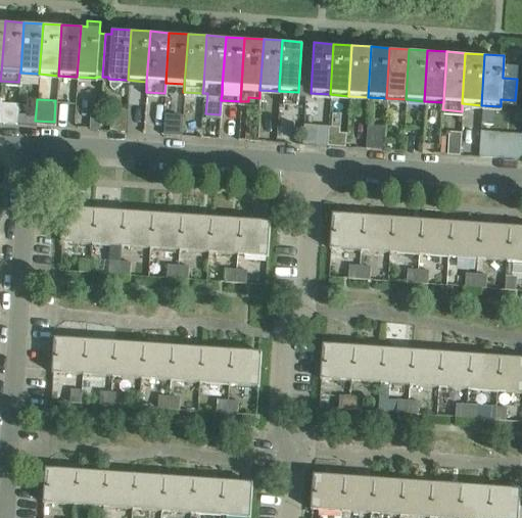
[(17,109),(0,108),(0,119),(16,121),(17,109)]
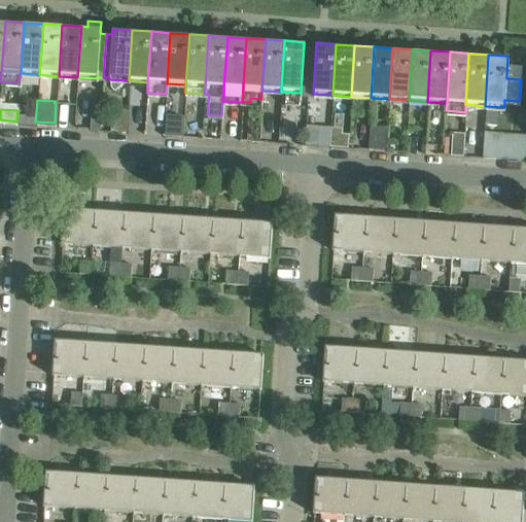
[(18,110),(16,122),(35,123),(35,122),(36,112),(18,110)]
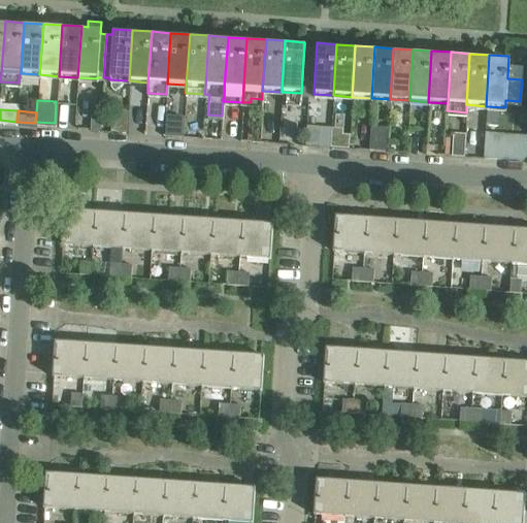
[(90,110),(89,125),(99,126),(100,111),(90,110)]
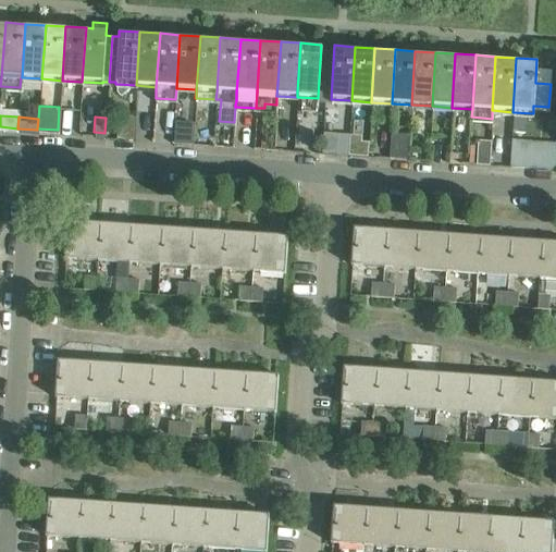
[(193,136),(202,137),(204,125),(194,125),(193,136)]
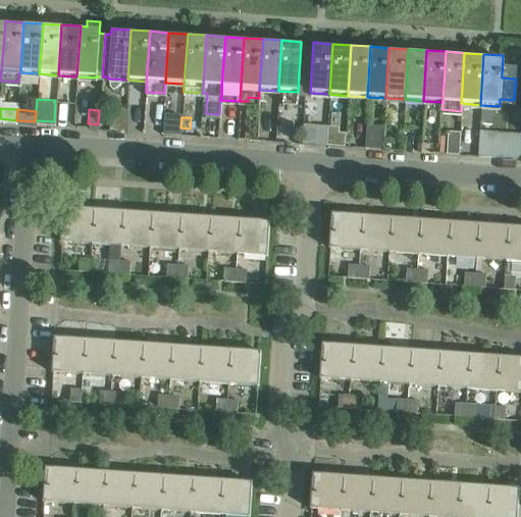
[(366,120),(364,145),(381,146),(383,122),(366,120)]
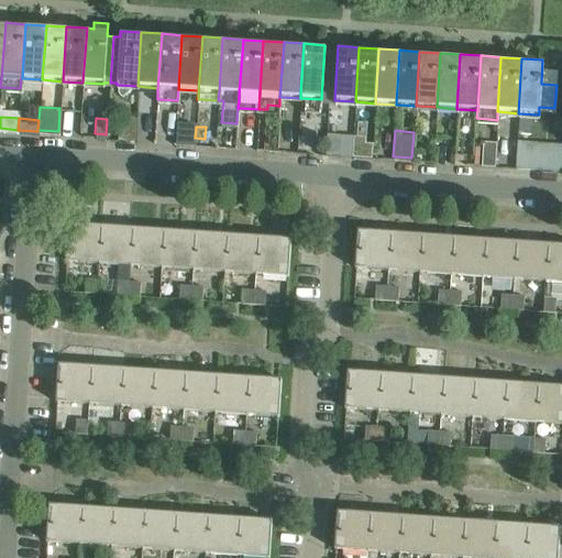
[(561,141),(517,139),(515,165),(561,167),(561,141)]
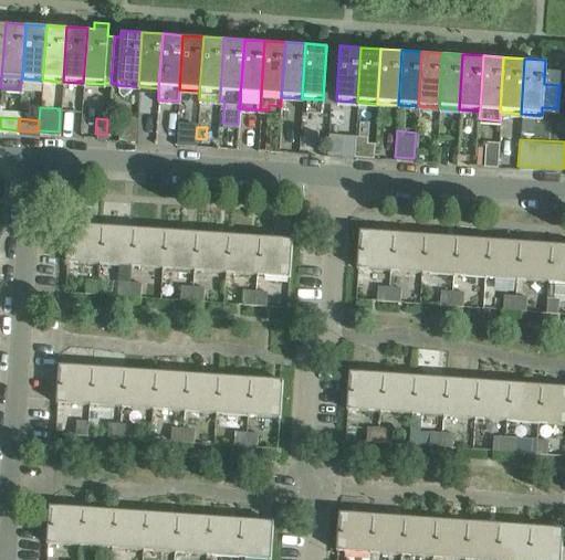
[(97,260),(101,223),(69,221),(66,257),(97,260)]
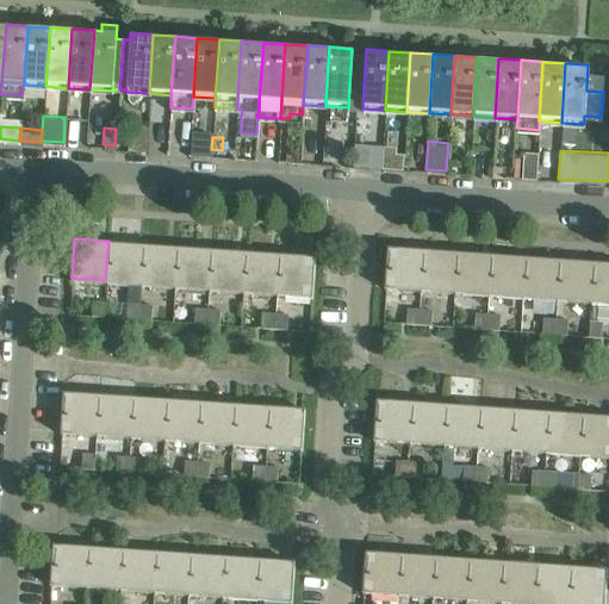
[(142,243),(109,241),(105,280),(140,282),(142,243)]
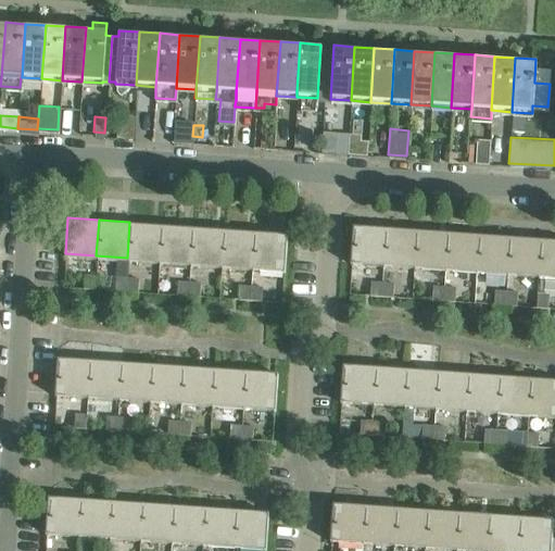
[(127,258),(159,260),(161,224),(129,222),(127,258)]
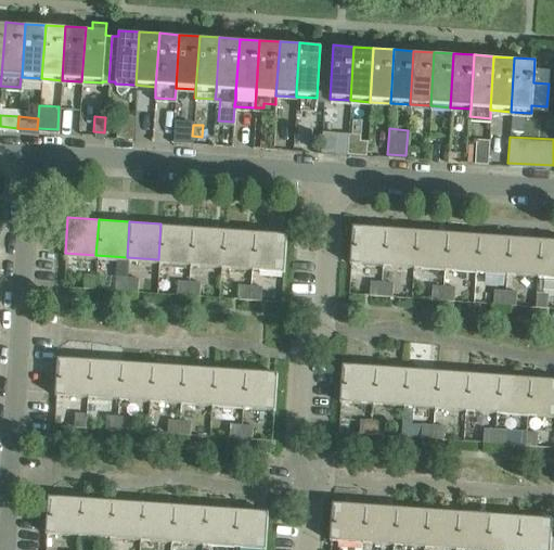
[(189,261),(192,226),(160,224),(158,259),(189,261)]
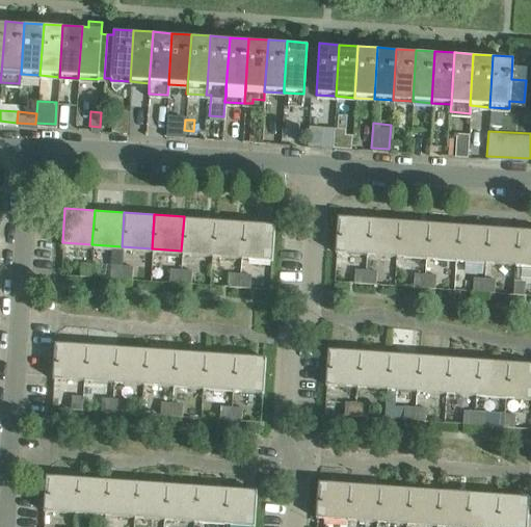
[(365,251),(368,216),(338,214),(336,248),(365,251)]
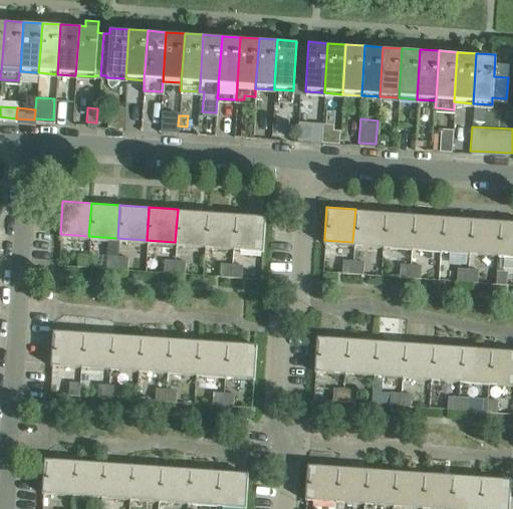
[(206,211),(178,209),(175,242),(204,244),(206,211)]
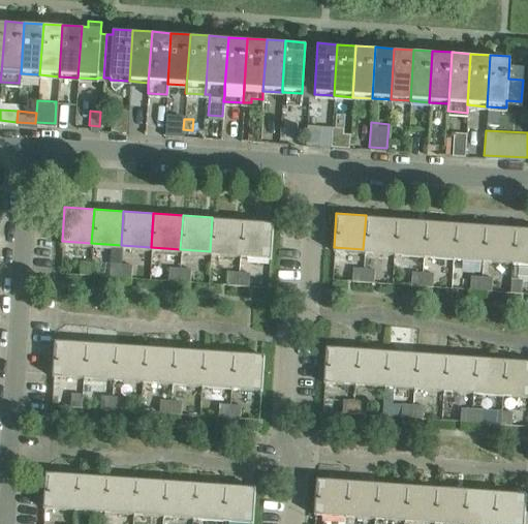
[(363,249),(393,252),(396,217),(366,215),(363,249)]
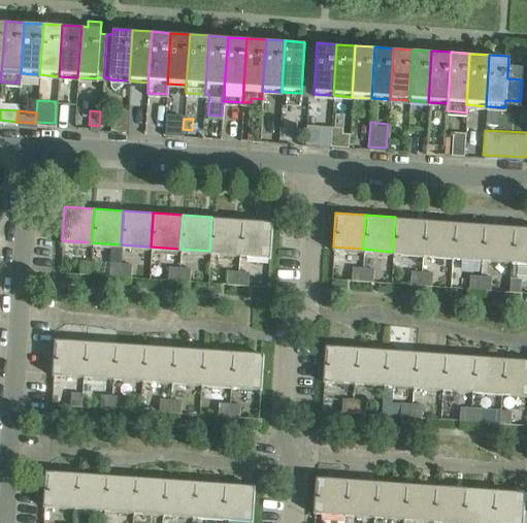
[(209,251),(239,253),(241,219),(211,217),(209,251)]
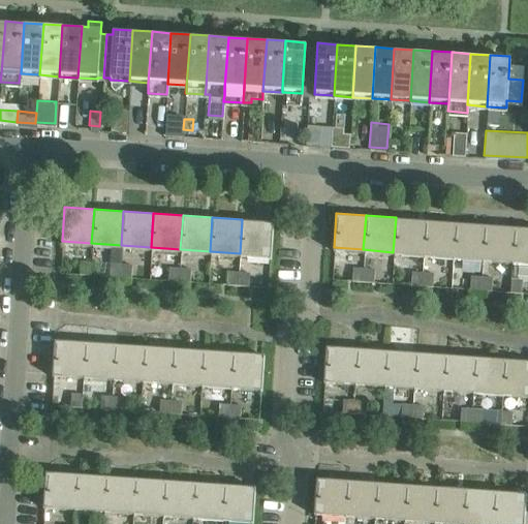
[(425,219),(396,217),(393,252),(423,254),(425,219)]
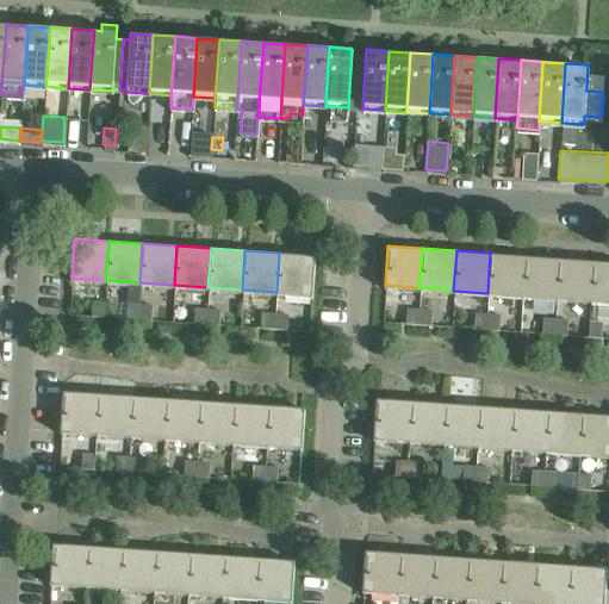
[(314,255),(279,253),(277,292),(310,294),(314,255)]
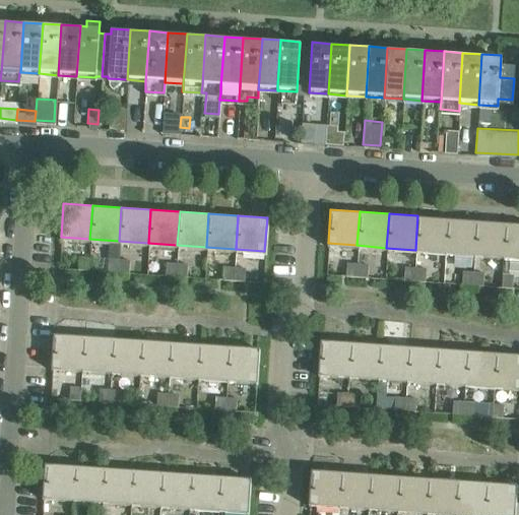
[(415,250),(445,252),(447,218),(417,215),(415,250)]
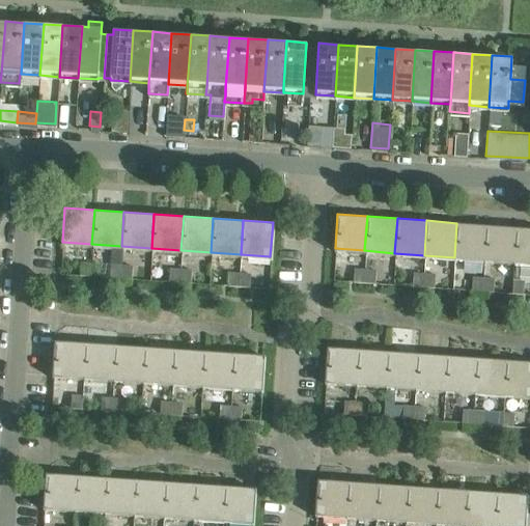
[(483,259),(486,225),(456,223),(454,257),(483,259)]
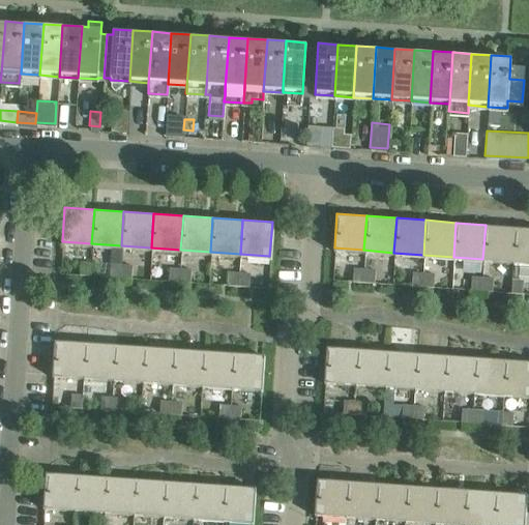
[(515,227),(486,225),(482,259),(512,261),(515,227)]
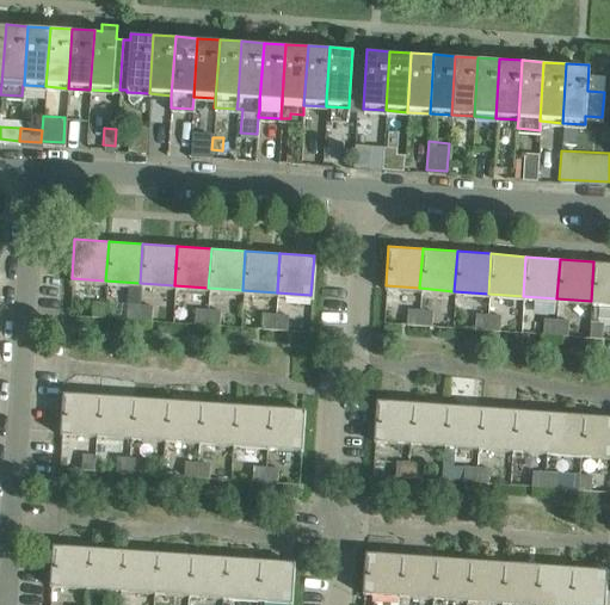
[(609,261),(593,261),(591,301),(609,302),(609,261)]
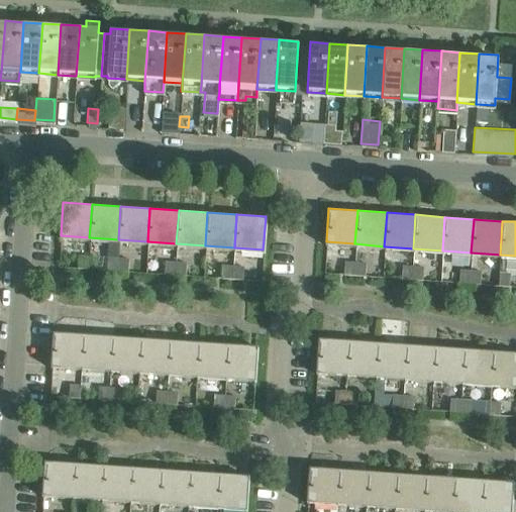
[(88,266),(89,252),(77,251),(76,265),(88,266)]
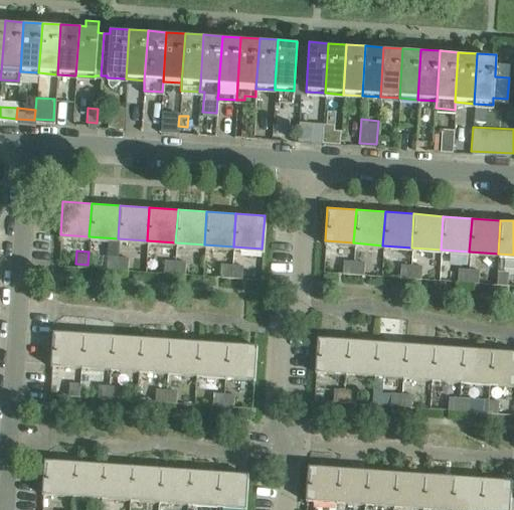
[(106,266),(116,267),(117,253),(107,252),(106,266)]
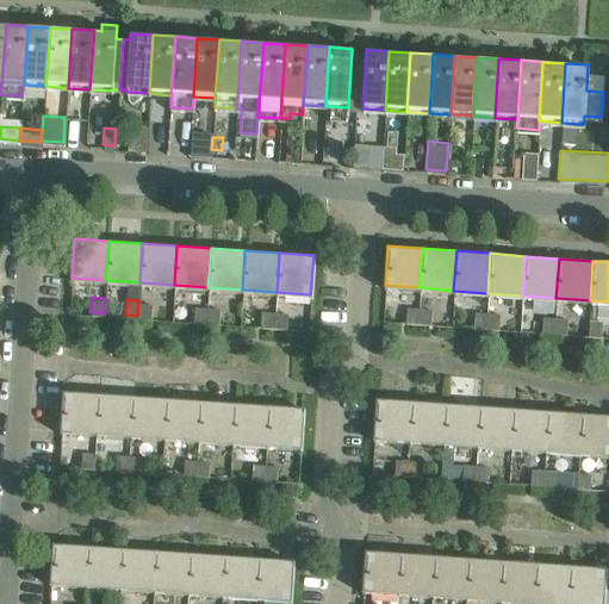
[(151,302),(138,300),(137,316),(150,317),(151,302)]
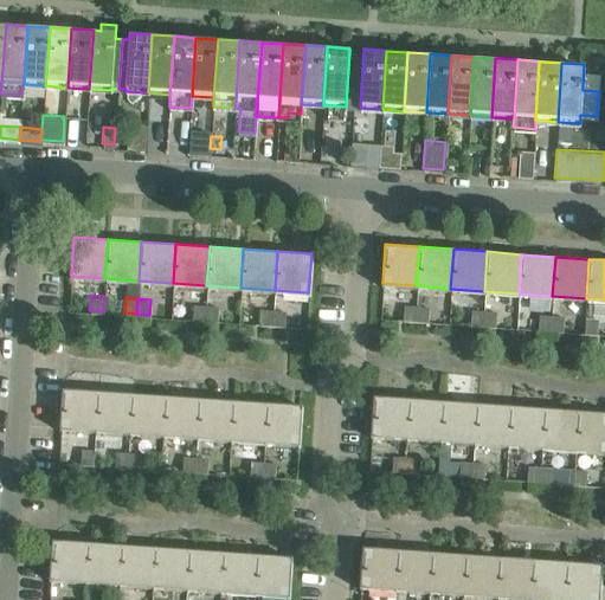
[(192,317),(204,318),(205,303),(193,302),(192,317)]
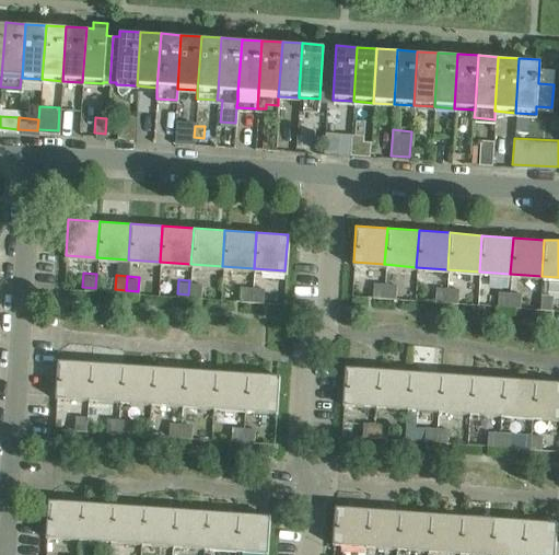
[(189,280),(188,295),(200,296),(201,281),(189,280)]
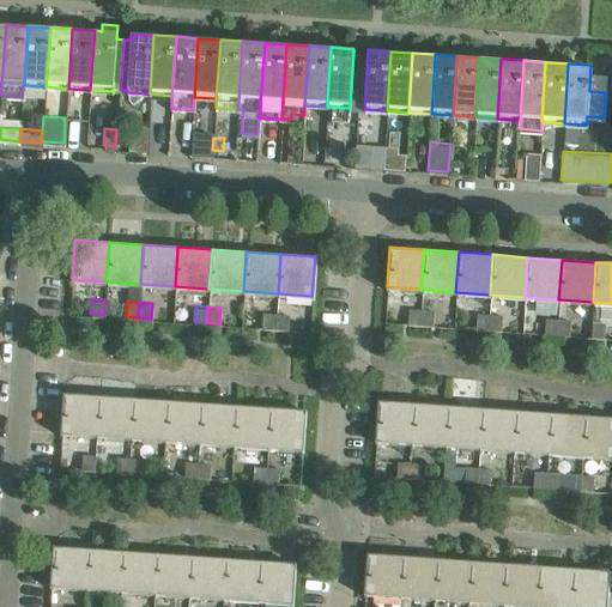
[(419,322),(420,307),(407,307),(406,321),(419,322)]
